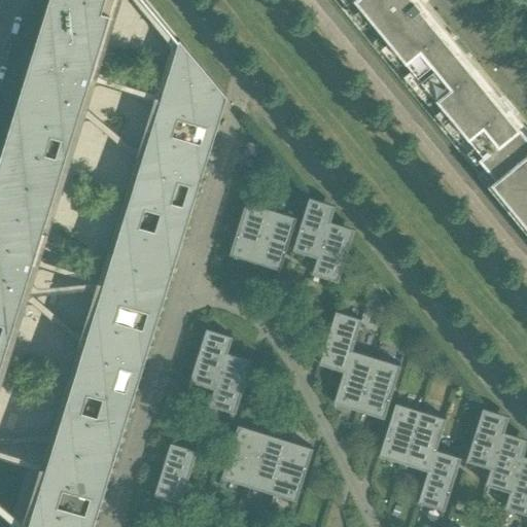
[(0,359),(112,0),(46,0),(30,55),(20,88),(0,149),(0,359)]
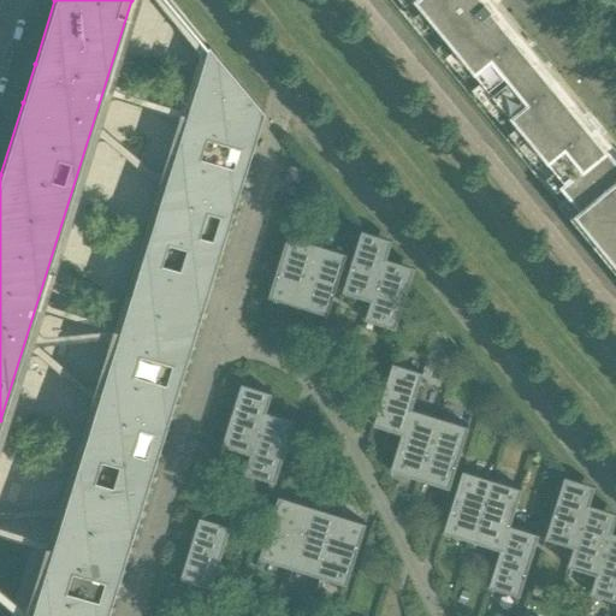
[(390,0),(568,215),(615,176),(615,159),(611,154),(615,149),(615,144),(497,1),(497,0),(390,0)]
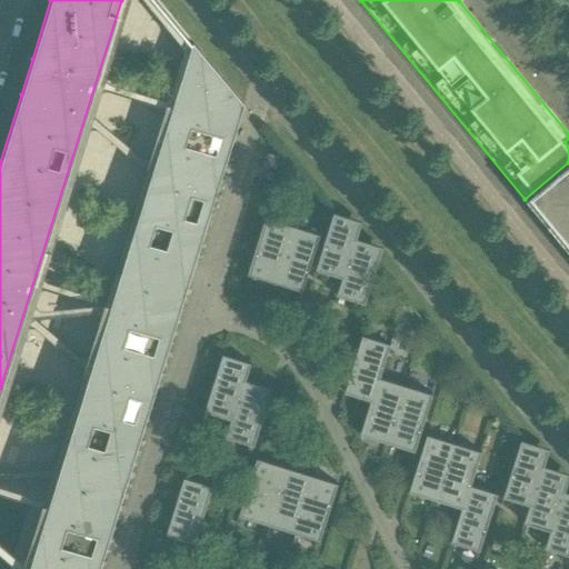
[(97,568),(243,102),(192,40),(192,42),(27,568),(97,568)]
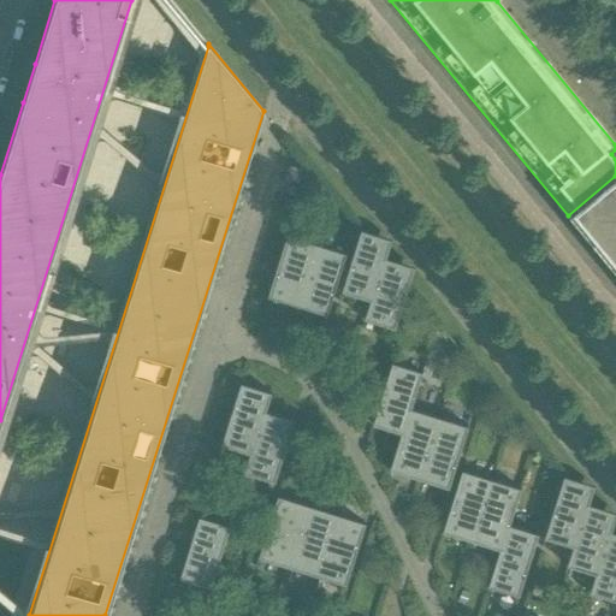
[(289,165),(286,175),(285,178),(298,183),(303,170),(289,165)]
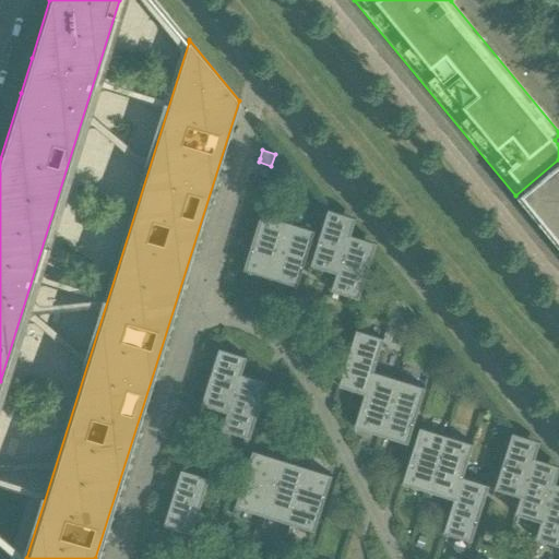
[(558,159),(515,195),(558,248),(558,159)]
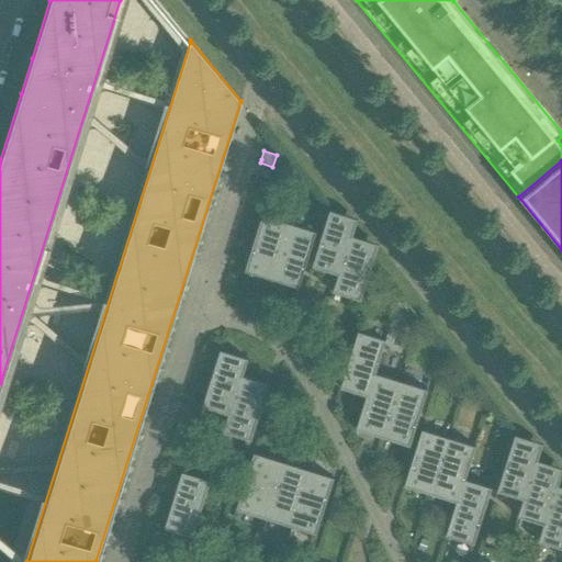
[(268,179),(270,171),(263,169),(260,177),(268,179)]
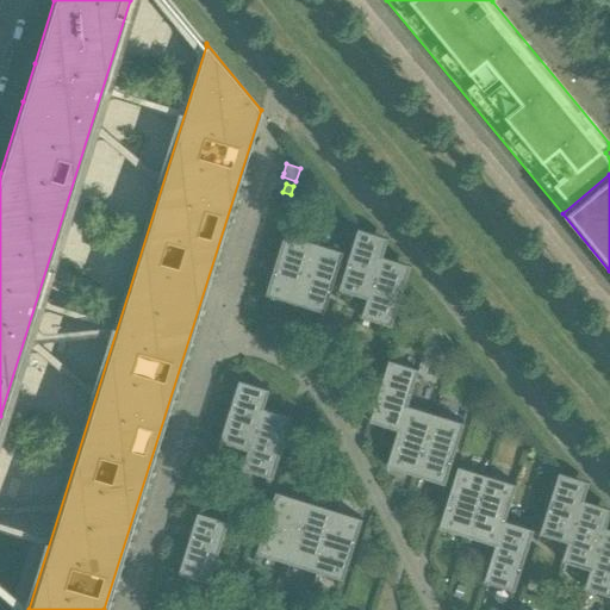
[(338,288),(366,298),(367,298),(380,255),(381,255),(387,237),(356,228),(338,288)]
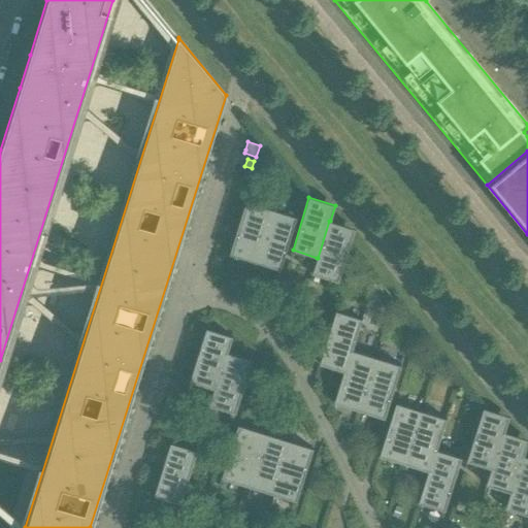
[(229,254),(255,262),(271,209),(245,201),(229,254)]
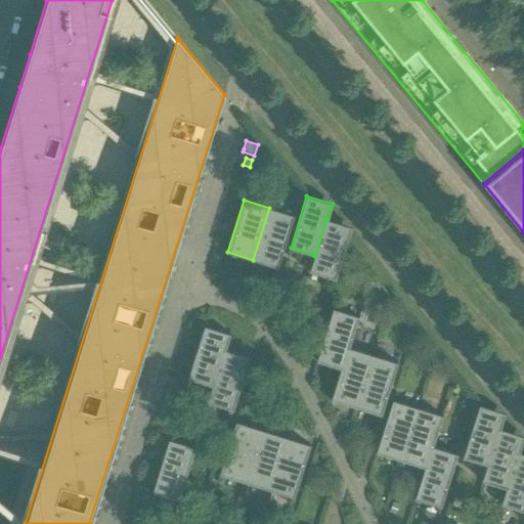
[(269,208),(253,260),(277,268),(294,216),(269,208)]
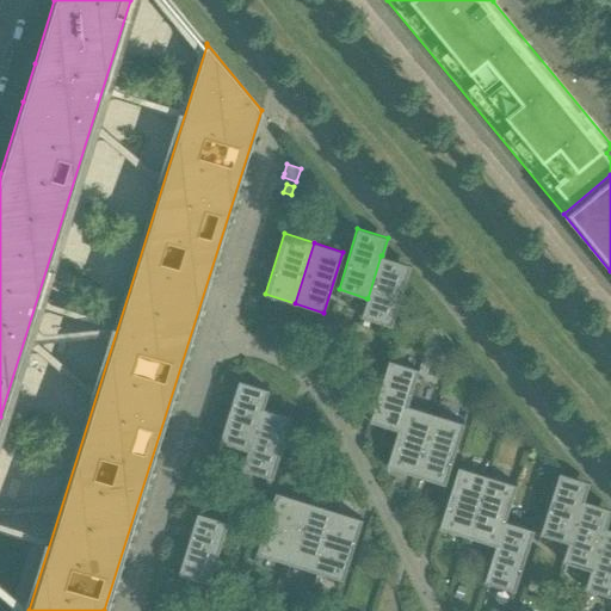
[(368,298),(366,298),(360,316),(392,326),(411,265),(382,255),(381,255),(368,298)]
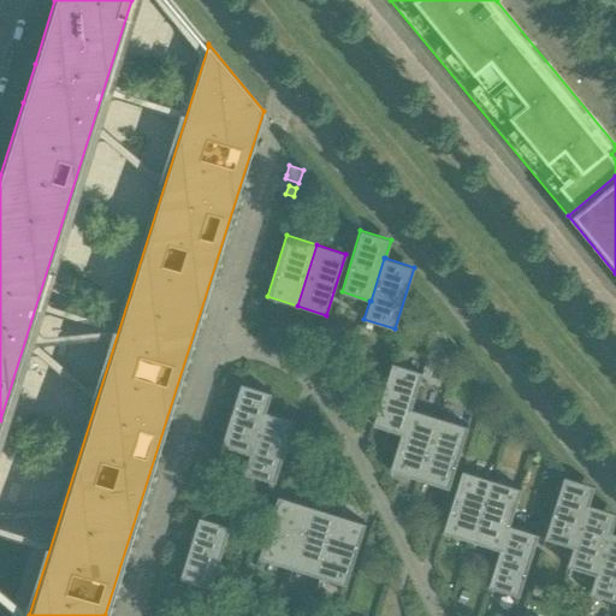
[(372,425),(401,433),(402,433),(409,408),(410,409),(422,372),(391,362),(372,425)]
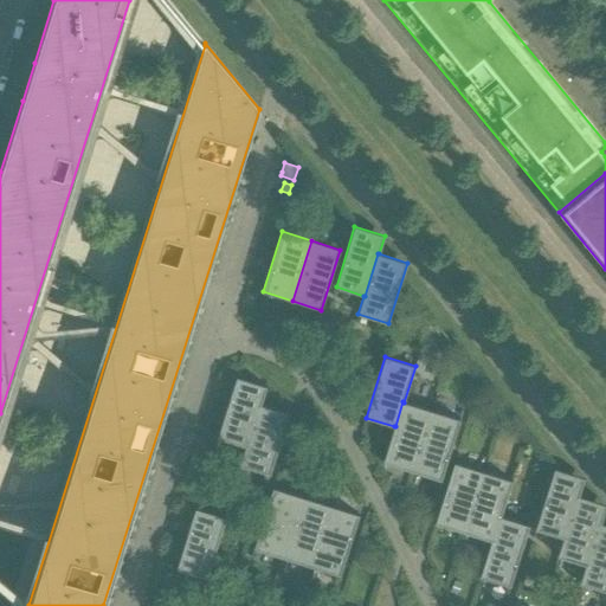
[(218,438),(245,446),(247,447),(260,405),(266,386),(237,376),(218,438)]
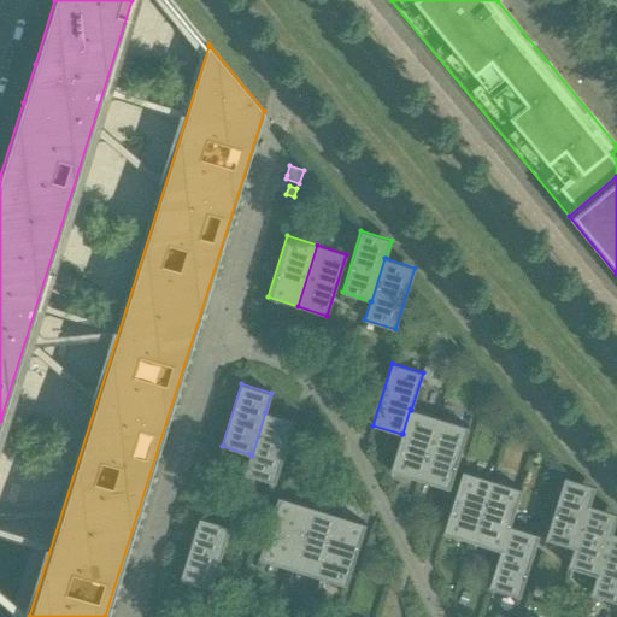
[(389,470),(419,480),(439,418),(411,410),(410,409),(403,434),(401,434),(389,470)]
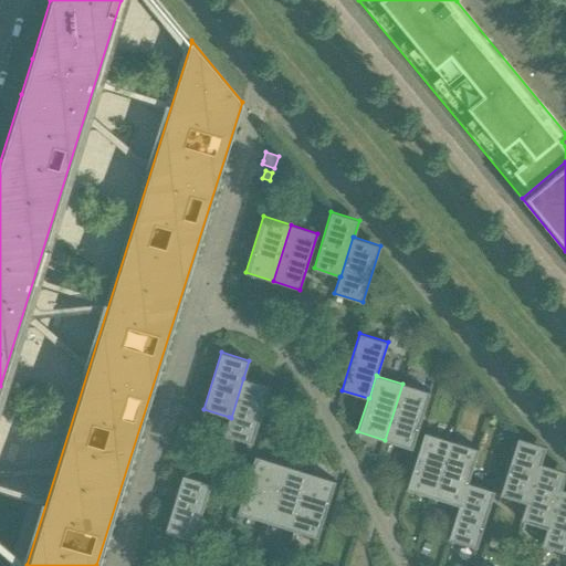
[(231,418),(229,417),(223,435),(252,443),(270,386),(243,378),(231,418)]
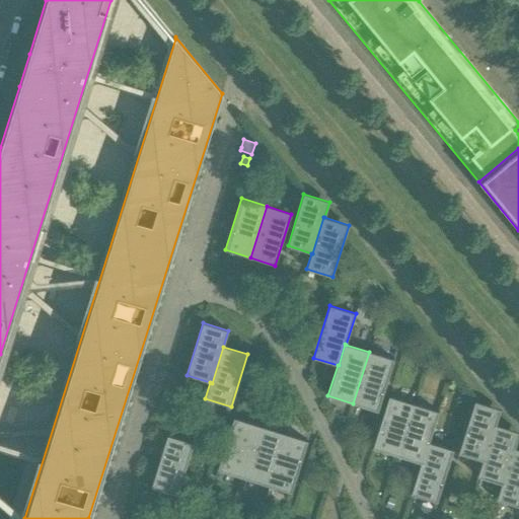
[(369,352),(353,403),(377,412),(393,359),(369,352)]
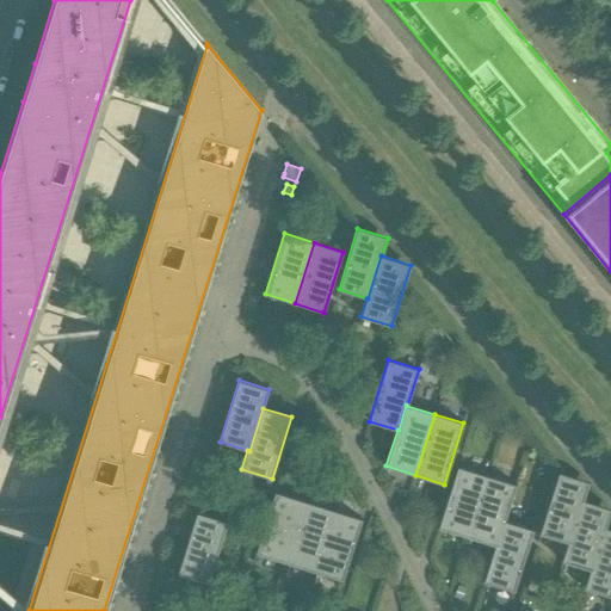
[(438,528),(468,537),(488,476),(457,467),(438,528)]
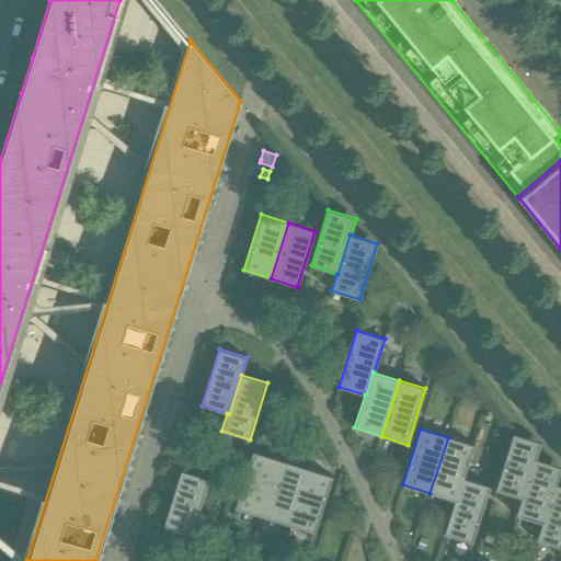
[(495,490),(522,497),(523,499),(535,458),(536,459),(541,443),(513,434),(495,490)]
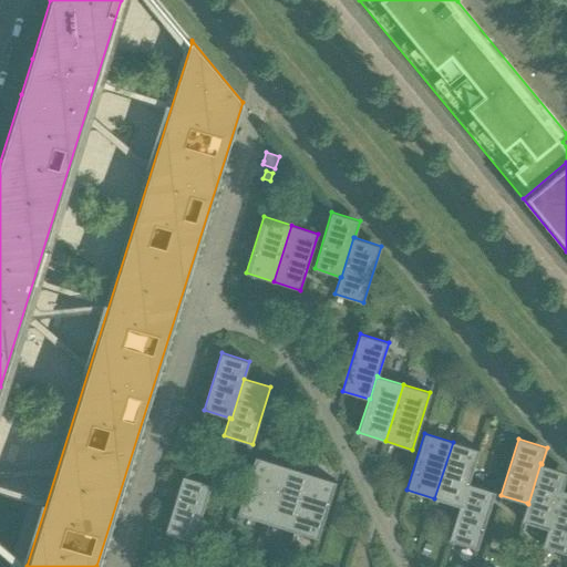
[(434,498),(460,506),(461,506),(467,483),(468,483),(478,450),(453,442),(434,498)]
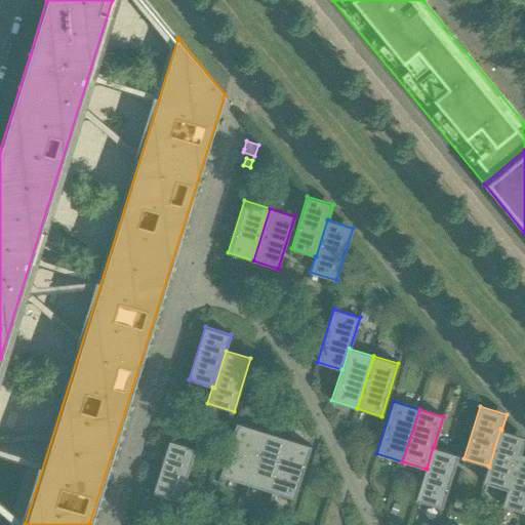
[(219,475),(245,483),(263,431),(236,422),(219,475)]
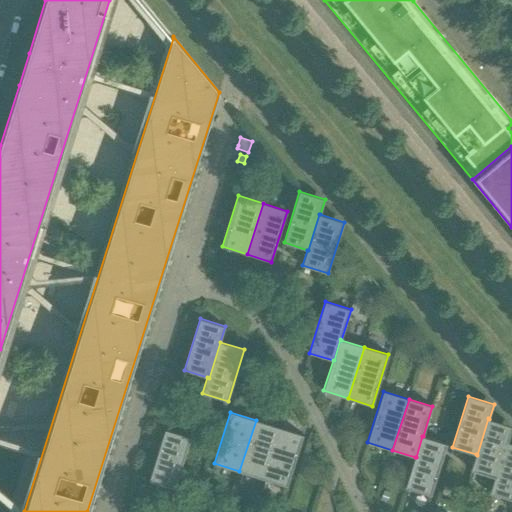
[(471,470),(494,477),(495,477),(507,442),(511,427),(511,426),(489,419),(488,418),(477,455),(476,454),(471,470)]
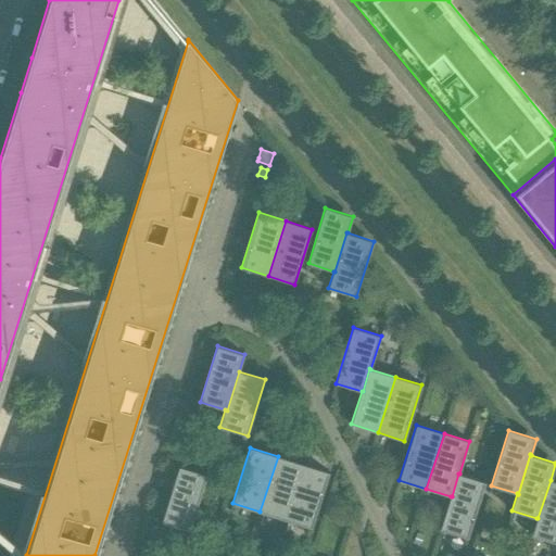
[(260,512),(286,520),(304,464),(278,456),(260,512)]
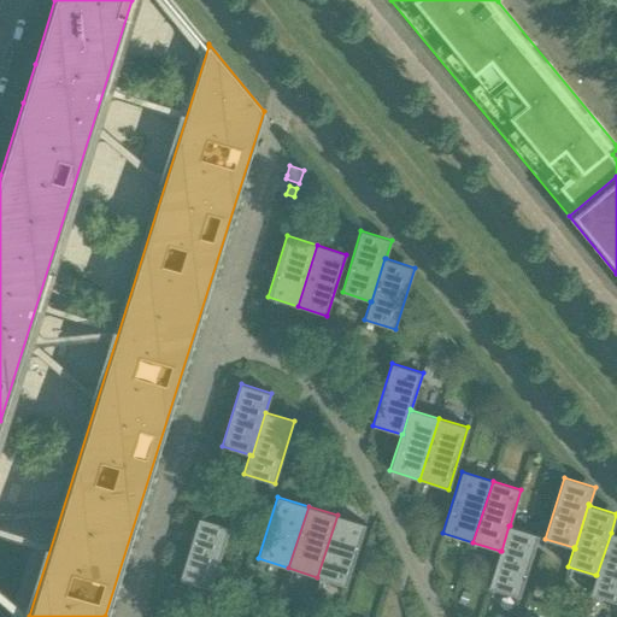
[(338,515),(317,577),(346,586),(365,524),(338,515)]
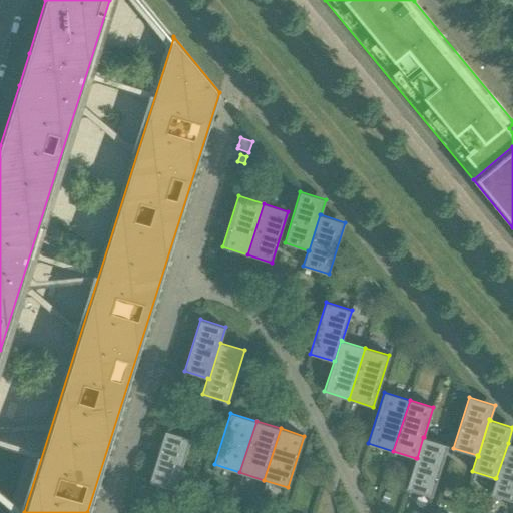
[(165,430),(149,482),(174,490),(190,438),(165,430)]
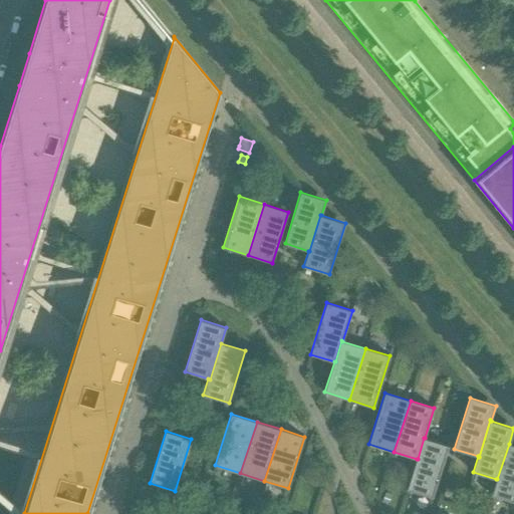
[(418,459),(417,459),(407,489),(433,497),(449,446),(425,438),(424,438),(418,459)]
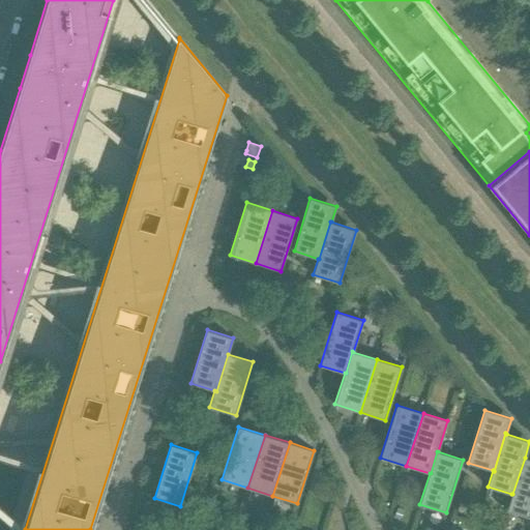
[(512,494),(511,494),(507,510),(529,517),(529,459),(525,458),(512,494)]
